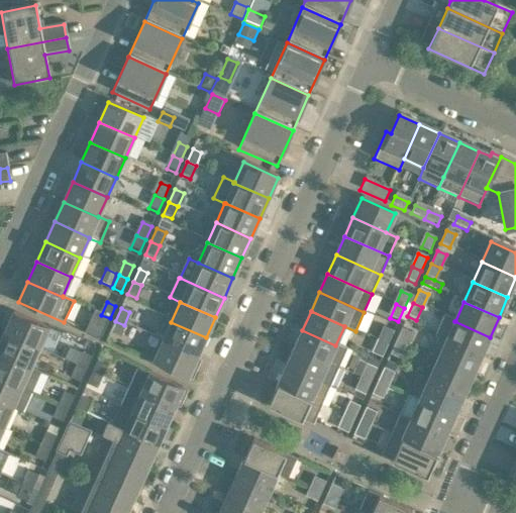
[(94,312),(84,334),(95,340),(101,338),(104,331),(110,318),(101,315),(94,312)]
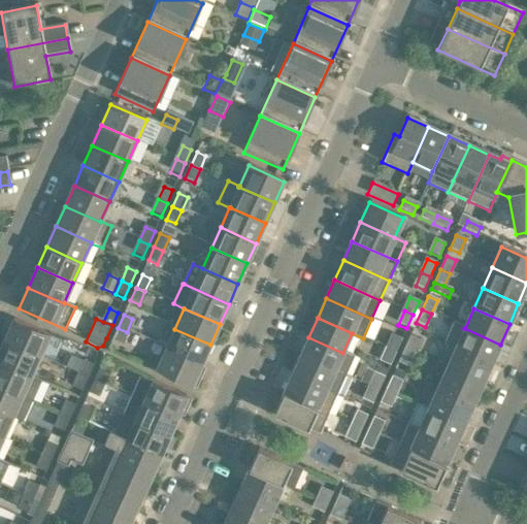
[(48,336),(13,321),(4,341),(39,358),(48,336)]
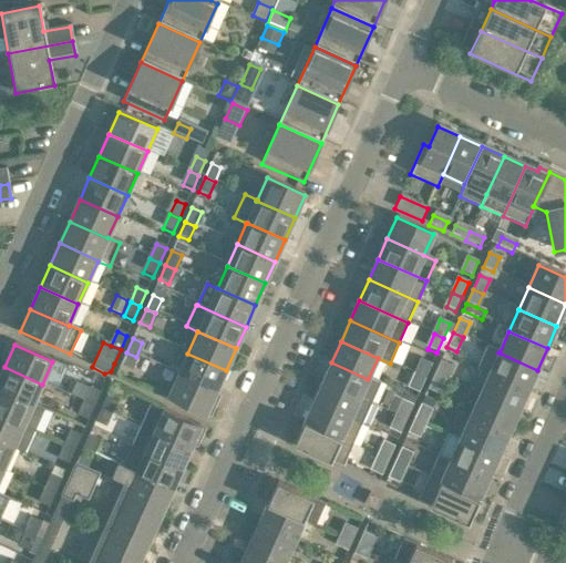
[(500,352),(487,347),(476,370),(489,376),(489,375),(527,392),(537,370),(498,352),(500,352)]
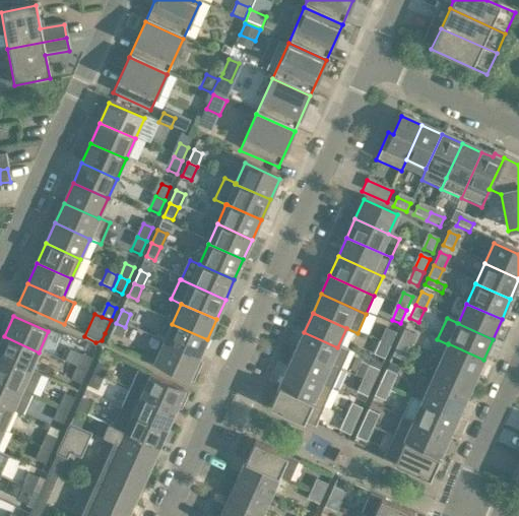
[(110,336),(119,340),(125,327),(116,323),(110,336)]
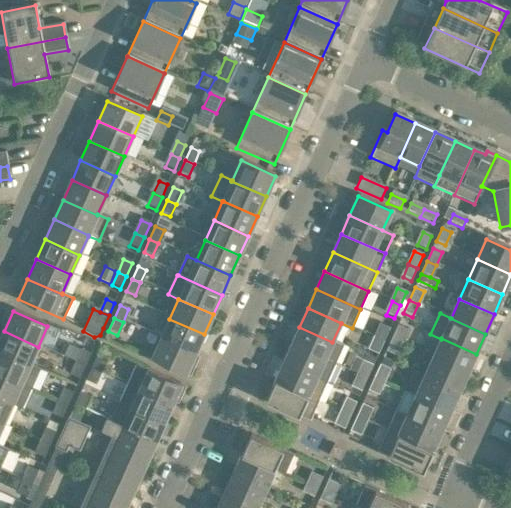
[(161,338),(195,354),(204,334),(169,319),(161,338)]
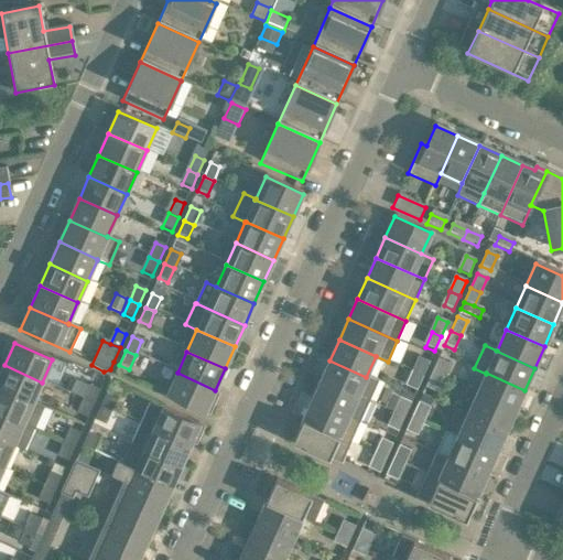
[(429,364),(420,359),(413,374),(423,377),(429,364)]
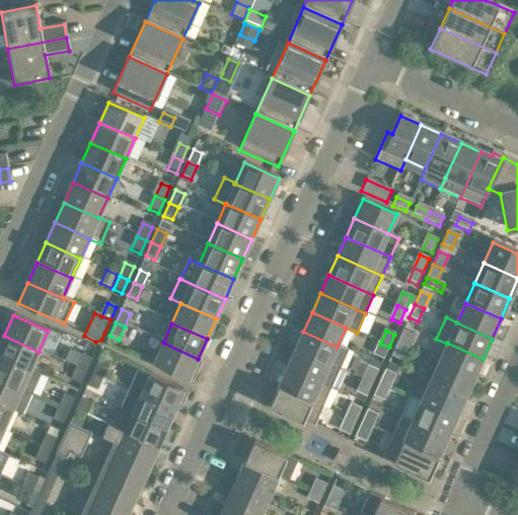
[(337,347),(303,332),(295,350),(328,365),(340,370),(348,351),(337,347)]
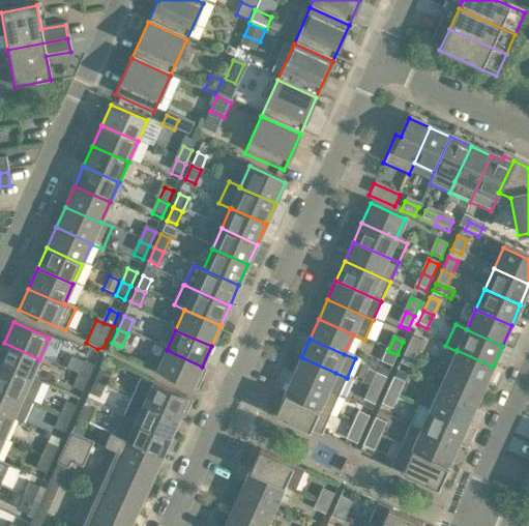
[(420,343),(411,339),(406,351),(414,355),(420,343)]
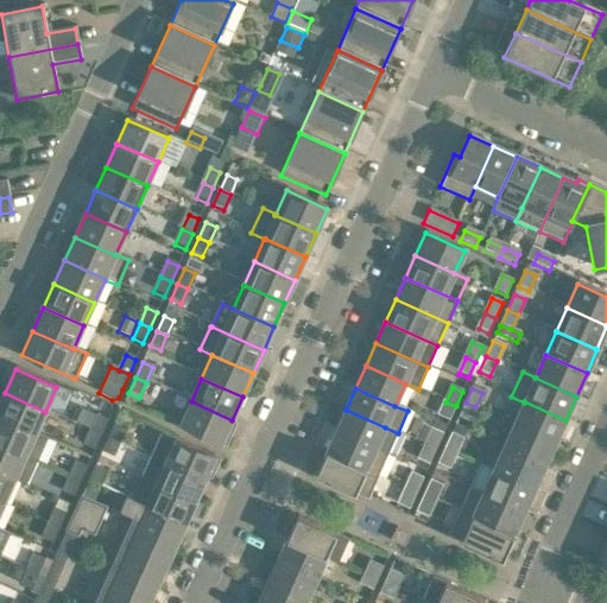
[(45,412),(5,393),(0,402),(0,418),(35,435),(45,412)]
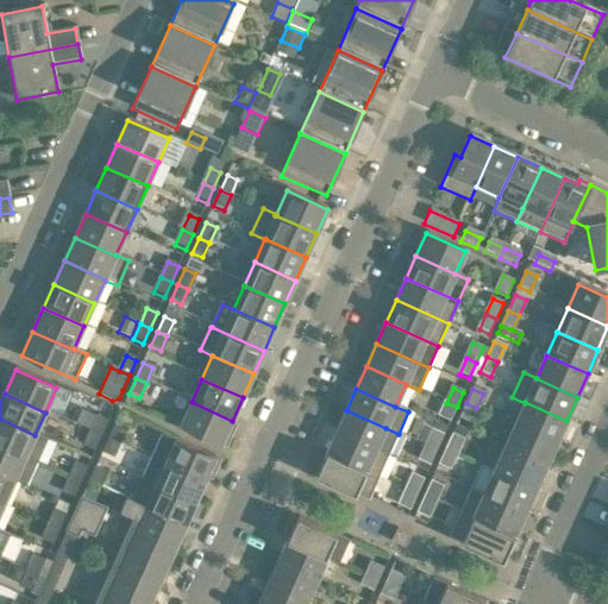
[(225,447),(232,432),(229,429),(232,421),(192,402),(180,427),(225,447)]
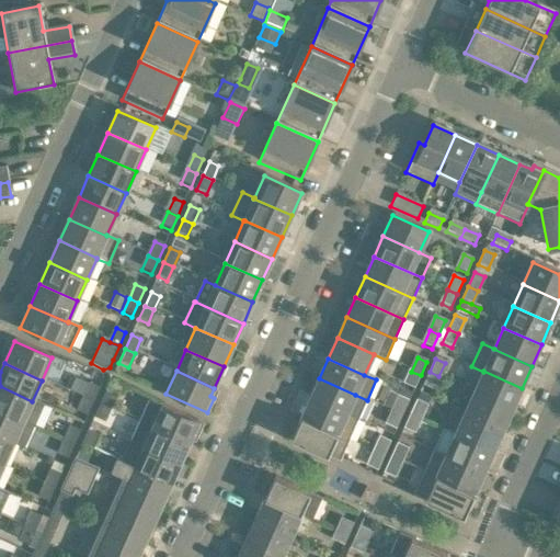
[(473,393),(512,409),(522,388),(483,371),(483,372),(473,393)]
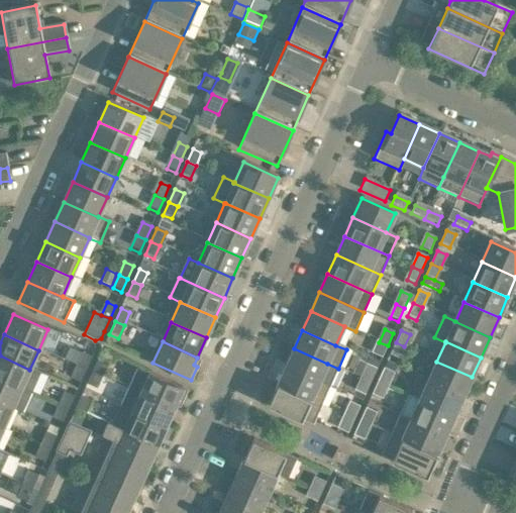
[(373,355),(382,360),(388,345),(379,342),(373,355)]
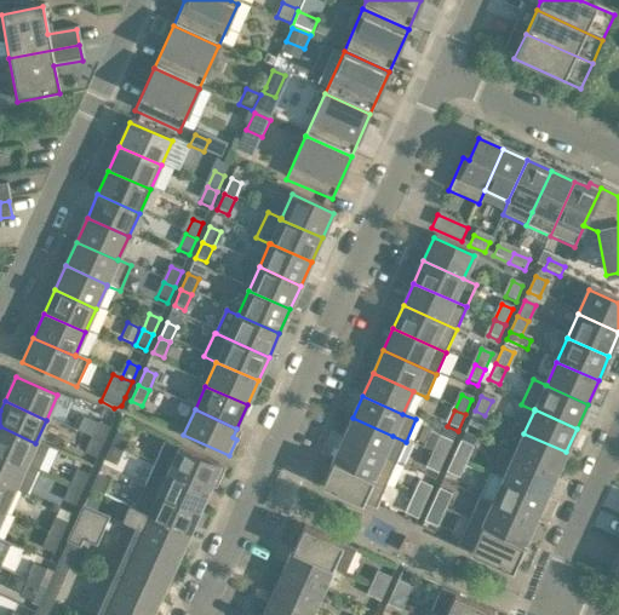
[(468,427),(477,432),(485,415),(475,411),(468,427)]
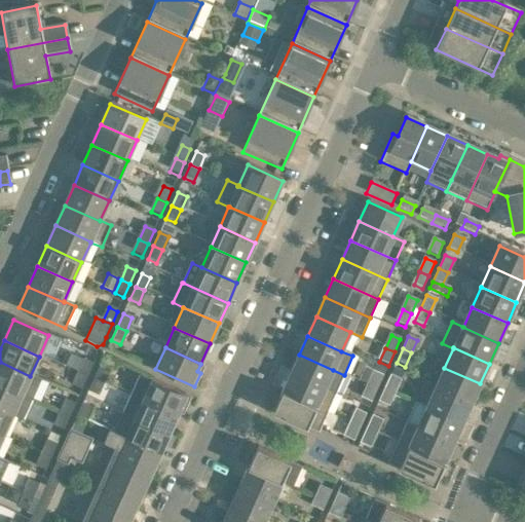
[(333,370),(299,355),(291,374),(324,389),(325,388),(333,370)]
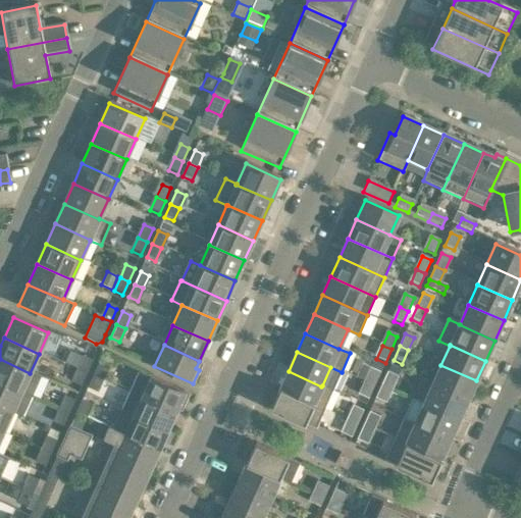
[(93,362),(84,358),(77,371),(87,375),(93,362)]
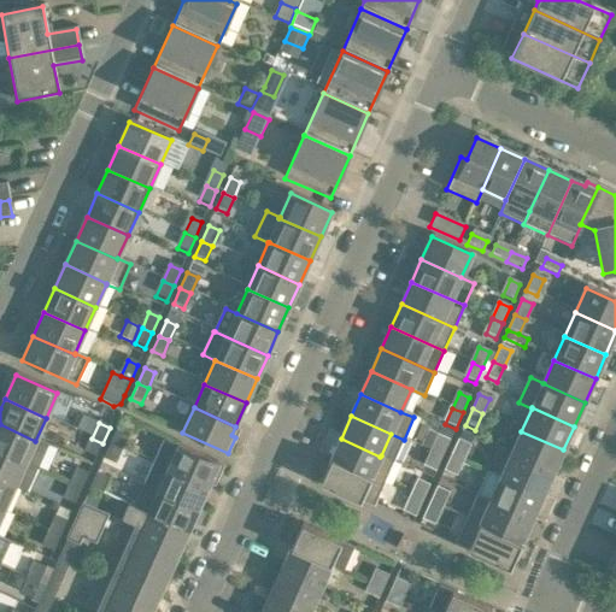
[(46,446),(35,441),(0,424),(0,453),(35,470),(46,446)]
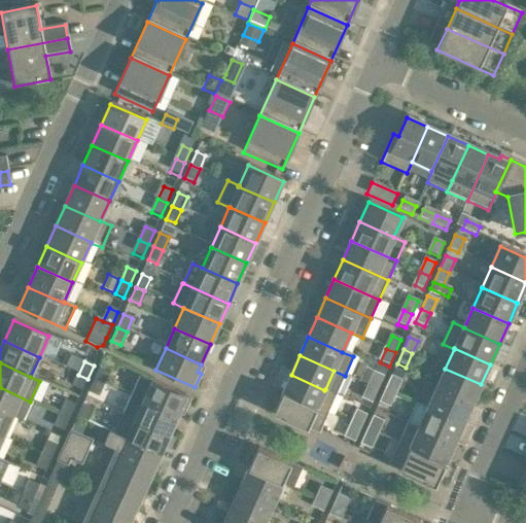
[(108,371),(100,367),(94,380),(103,384),(108,371)]
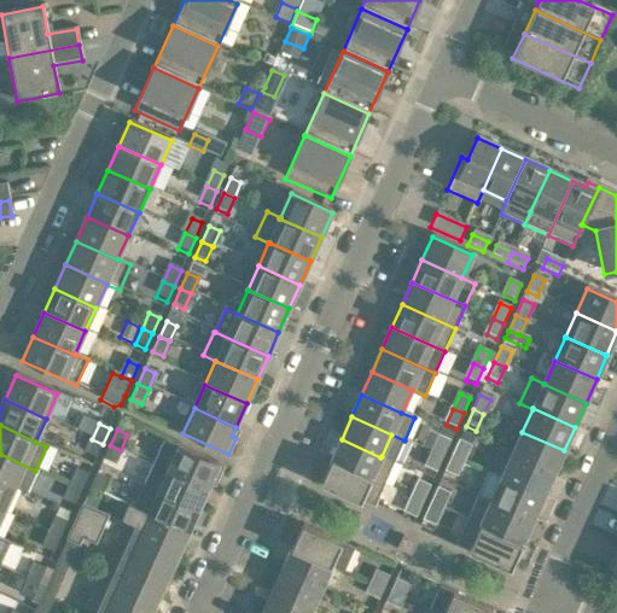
[(512,455),(553,474),(564,450),(522,432),(512,455)]
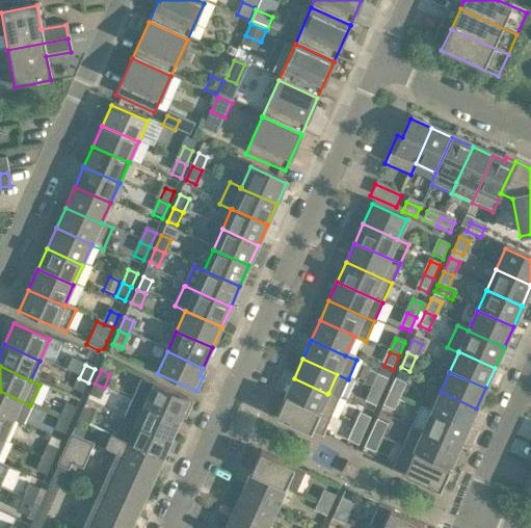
[(388,381),(378,377),(372,391),(381,395),(388,381)]
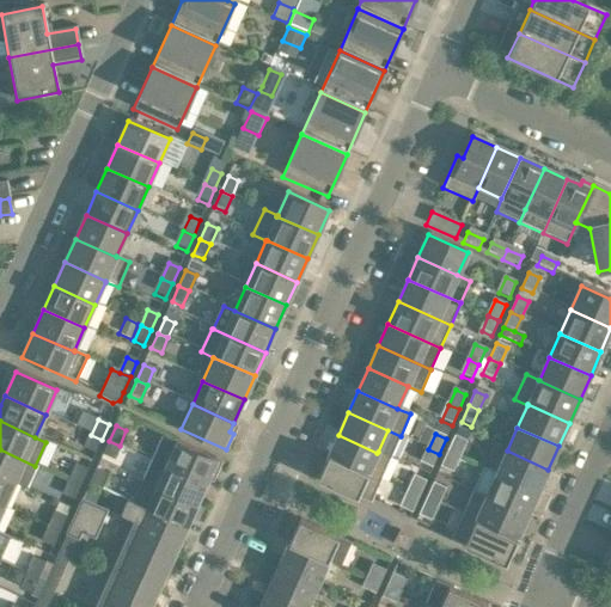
[(84,451),(95,455),(102,440),(91,435),(84,451)]
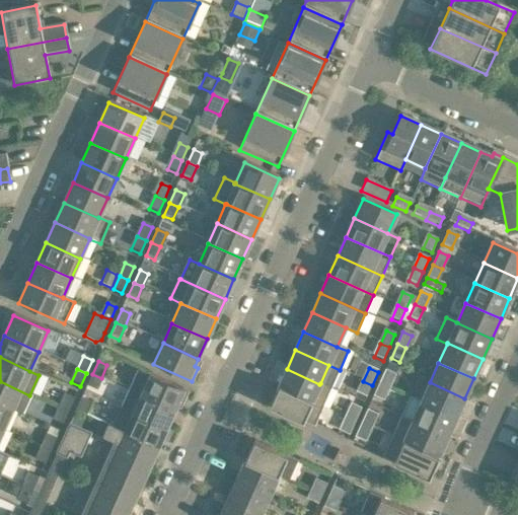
[(331,388),(320,383),(319,384),(287,369),(278,388),(322,408),(331,388)]
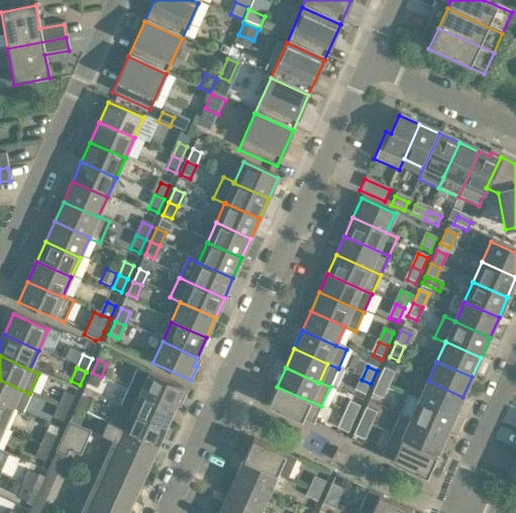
[(392,374),(384,370),(378,383),(387,387),(392,374)]
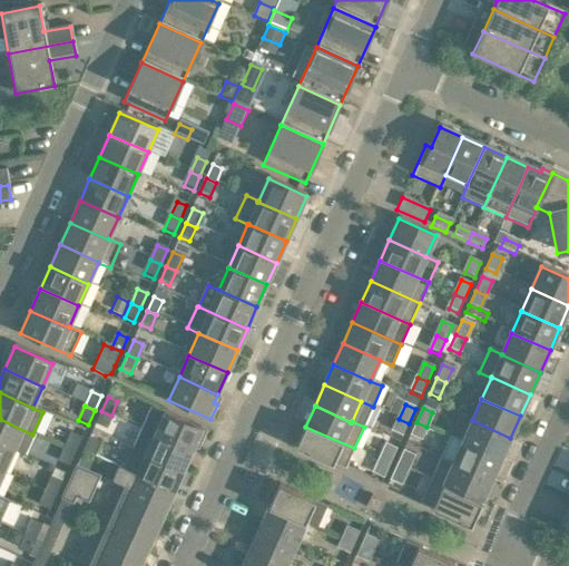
[(198,446),(205,431),(154,409),(144,430),(192,451),(195,443),(198,446)]
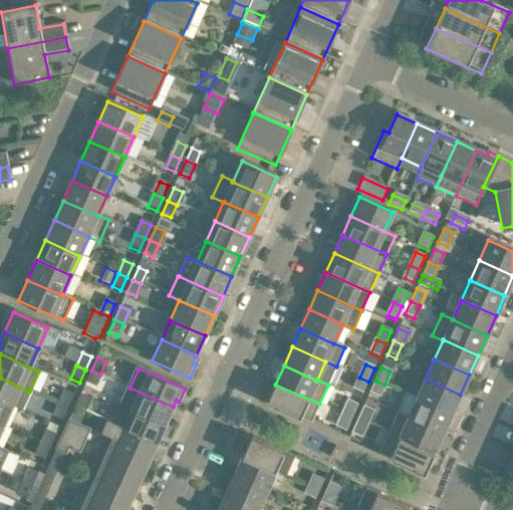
[(85,384),(94,388),(100,374),(91,370),(85,384)]
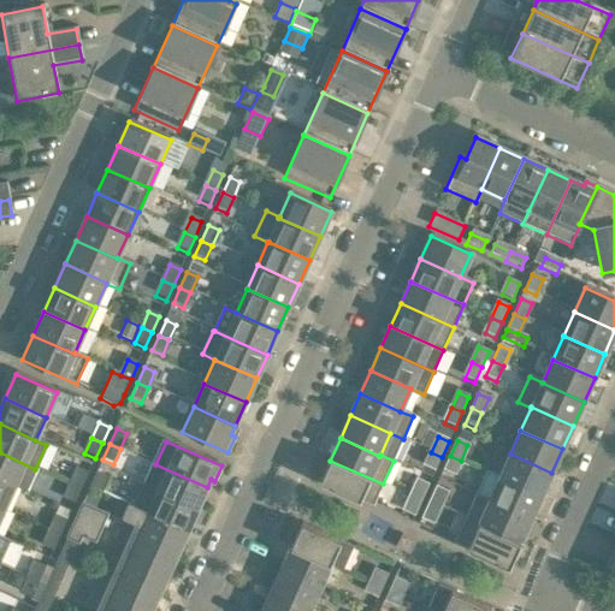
[(35,469),(0,452),(0,481),(13,488),(25,493),(35,469)]
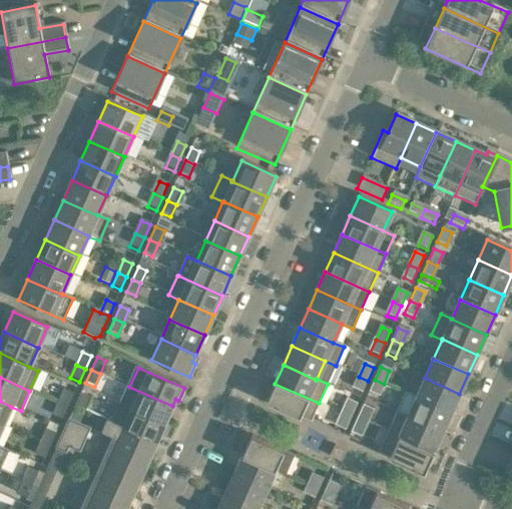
[(353,390),(362,394),(368,381),(359,377),(353,390)]
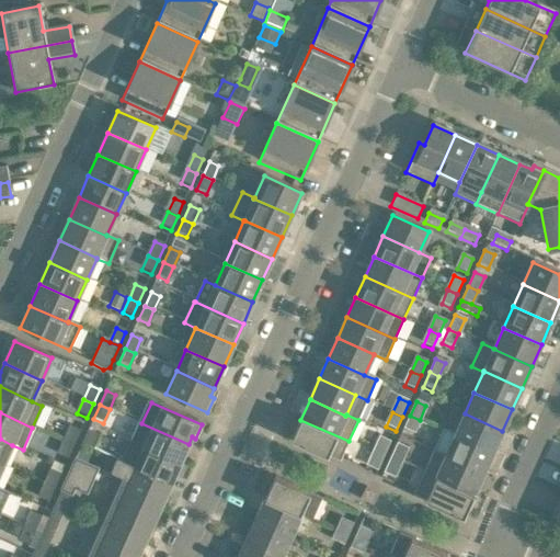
[(455,435),(492,453),(502,431),(465,413),(455,435)]
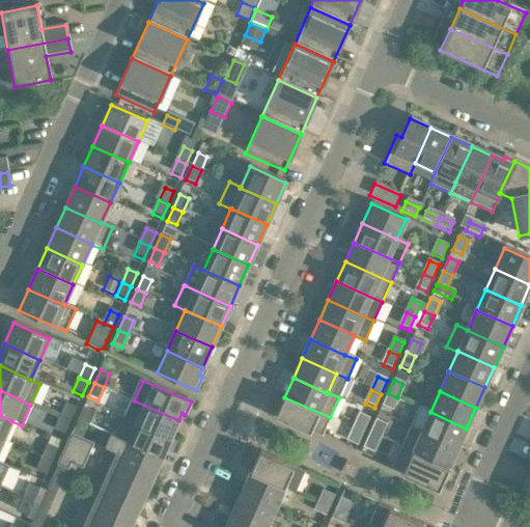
[(382,407),(391,411),(397,397),(388,393),(382,407)]
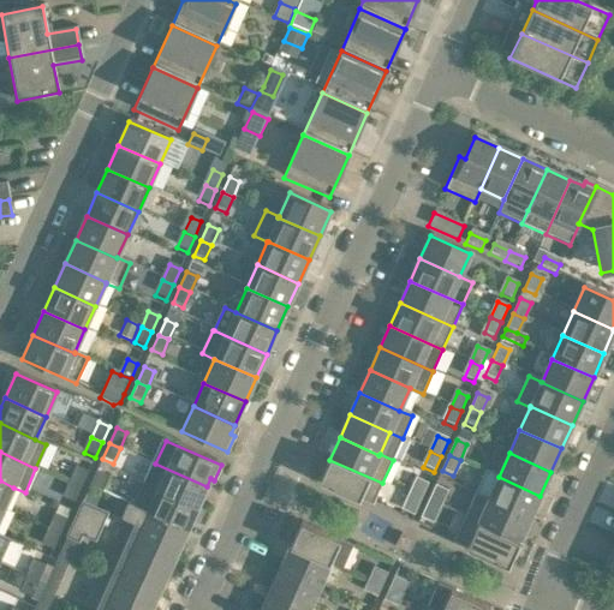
[(319,483),(371,507),(382,483),(329,460),(319,483)]
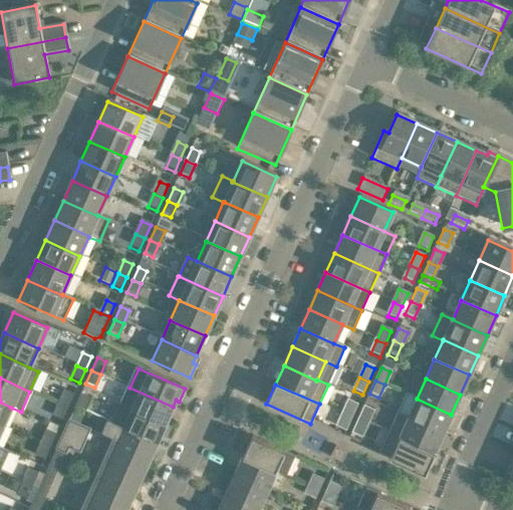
[(120,407),(165,426),(173,407),(130,388),(120,407)]
